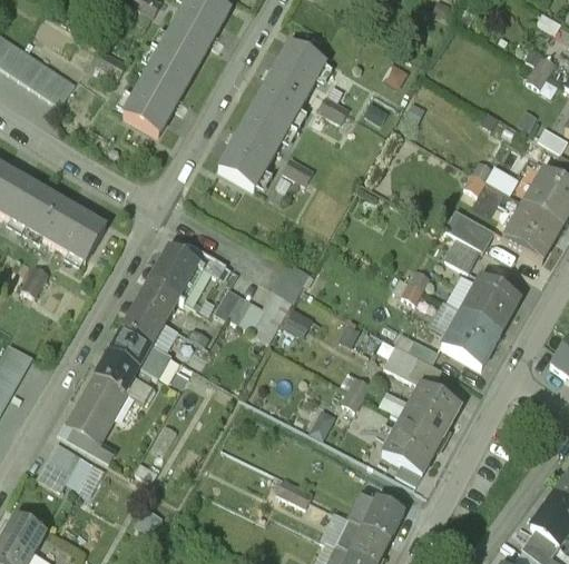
[(160,5),(153,0),(133,0),(130,5),(154,18),(160,5)]
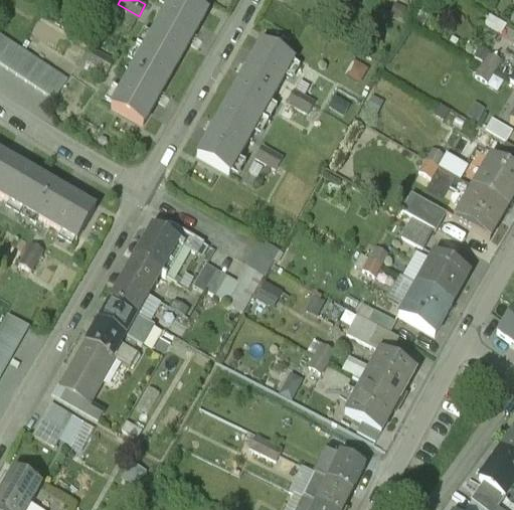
[(206,9),(190,0),(170,0),(144,48),(175,65),(206,9)]
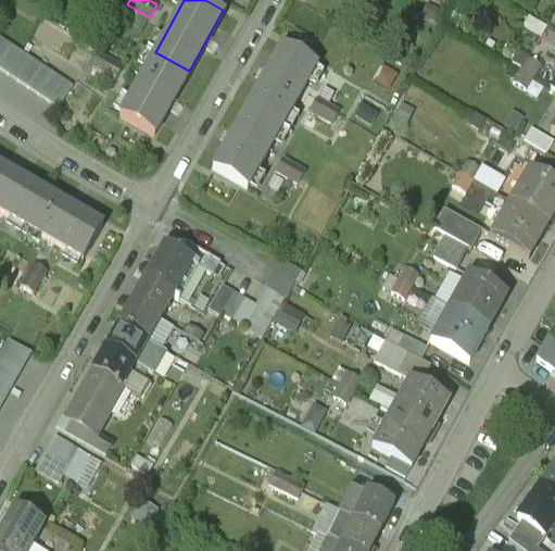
[(0,36),(0,70),(59,108),(74,85),(0,36)]
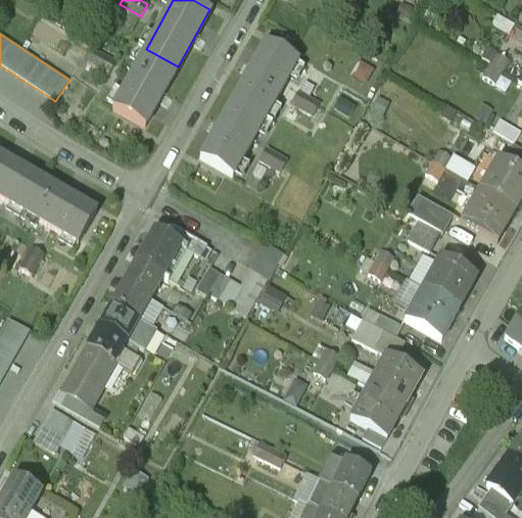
[(297,58),(266,41),(233,98),(265,115),(297,58)]
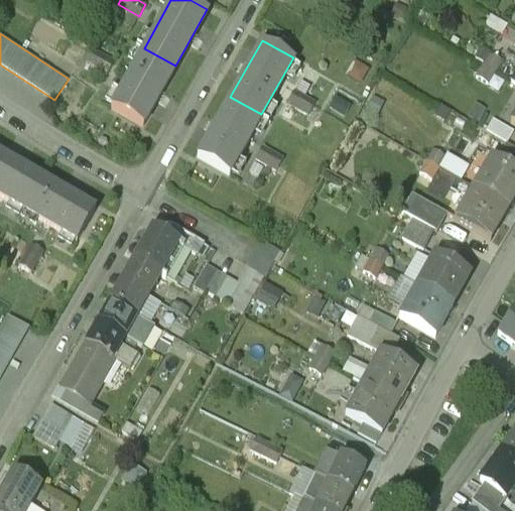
[(114,59),(93,48),(87,60),(108,72),(114,59)]
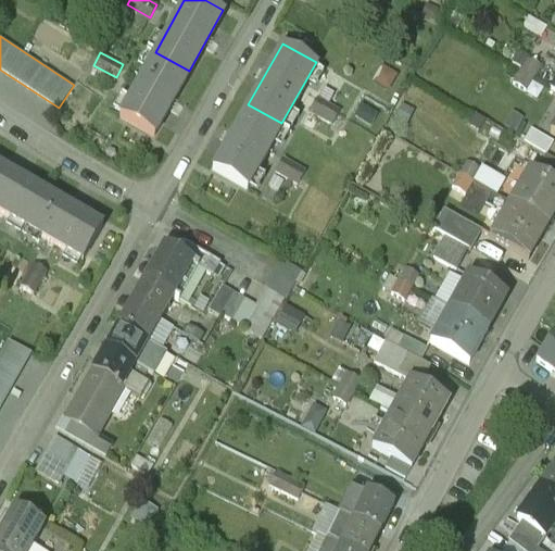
[(189,71),(155,52),(121,113),(154,132),(189,71)]
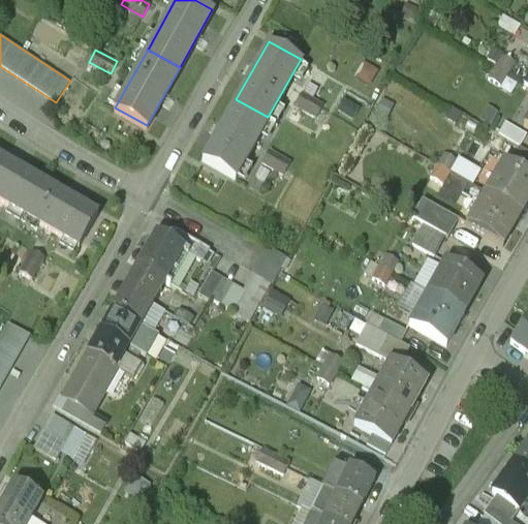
[(515,59),(501,52),(494,64),(507,71),(515,59)]
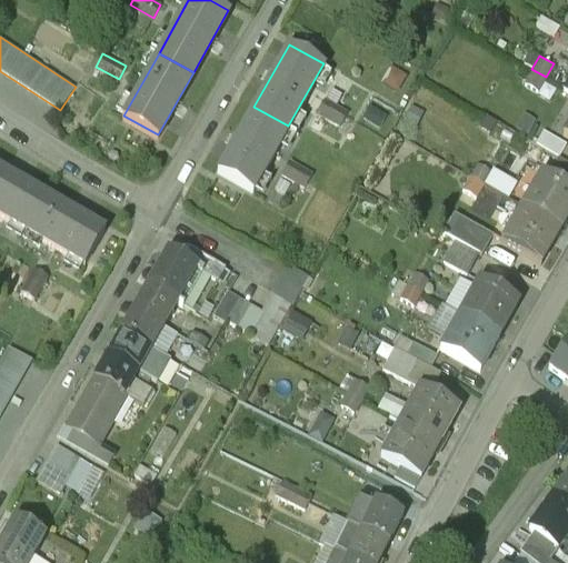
[(396,87),(406,73),(392,62),(382,76),(396,87)]
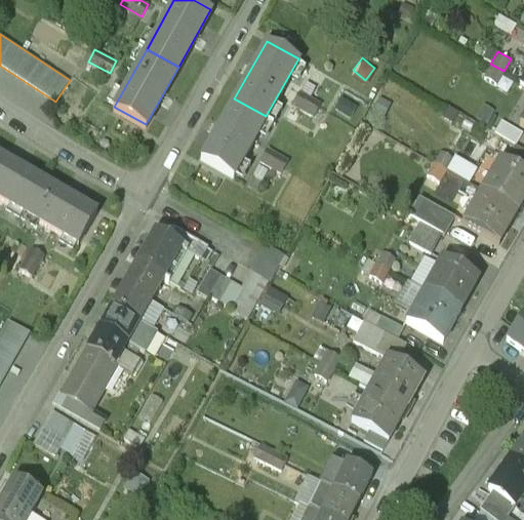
[(504,71),(490,64),(484,76),(496,83),(504,71)]
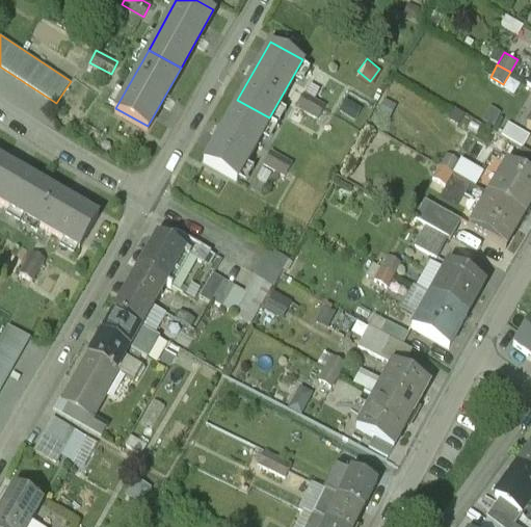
[(325,103),(303,91),(296,104),(318,116),(325,103)]
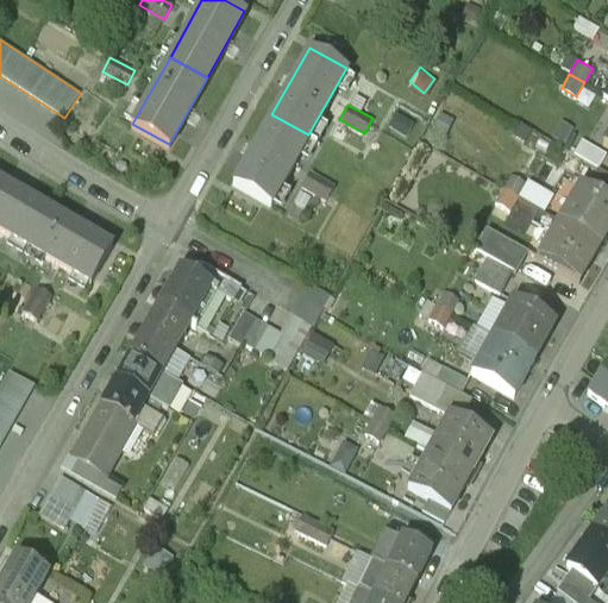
[(308,134),(271,114),(233,181),(270,201),(308,134)]
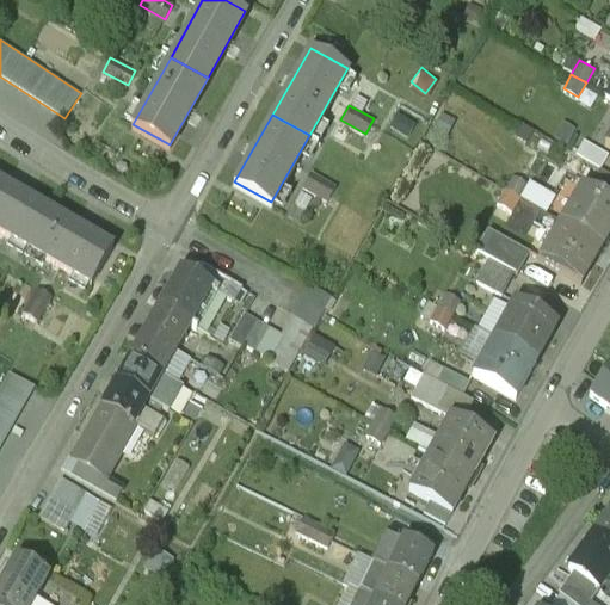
[(609,153),(585,139),(577,153),(599,167),(609,153)]
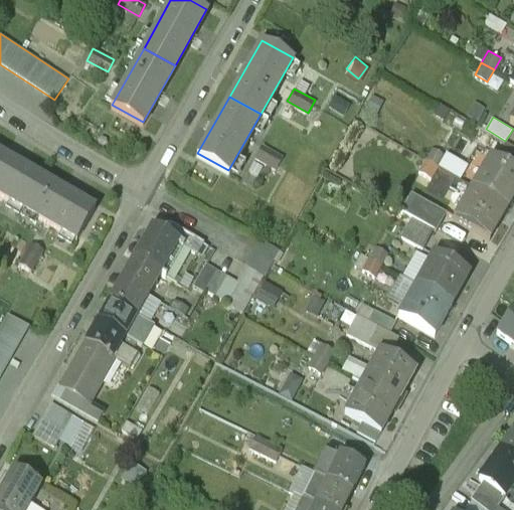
[(513,145),(507,142),(500,154),(513,161),(513,145)]
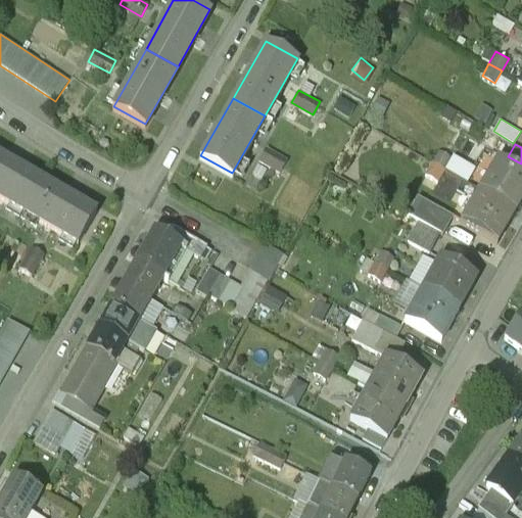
[(287,157),(267,146),(259,158),(281,170),(287,157)]
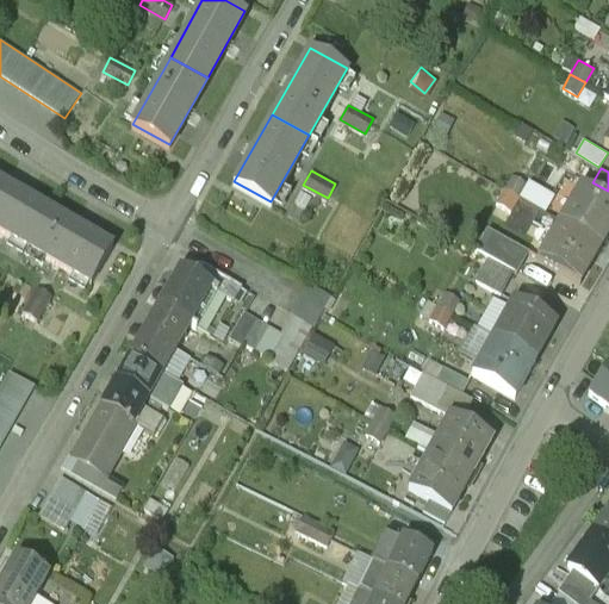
[(527,182),(513,174),(504,187),(519,195),(527,182)]
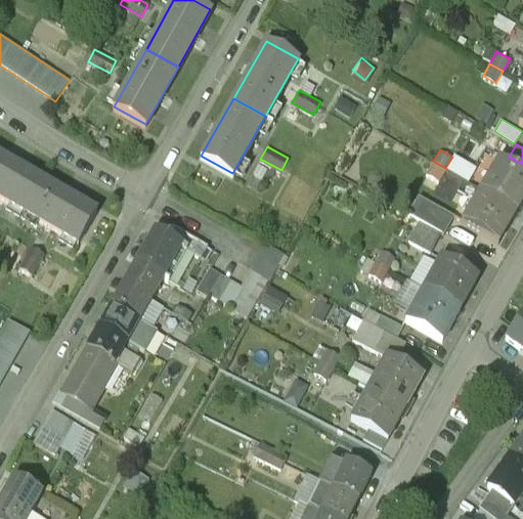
[(0,196),(25,210),(43,179),(0,154),(0,196)]
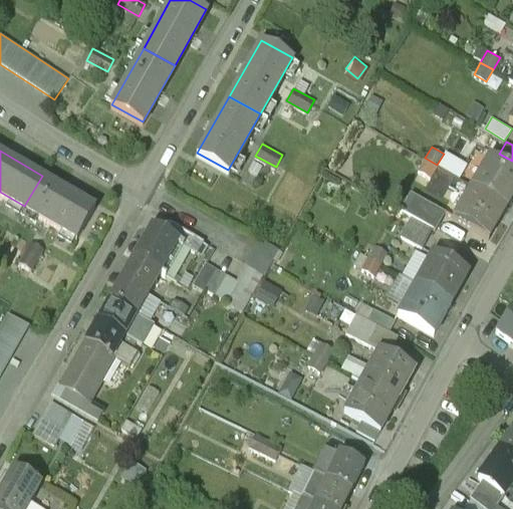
[(465,167),(444,154),(437,165),(459,178),(465,167)]
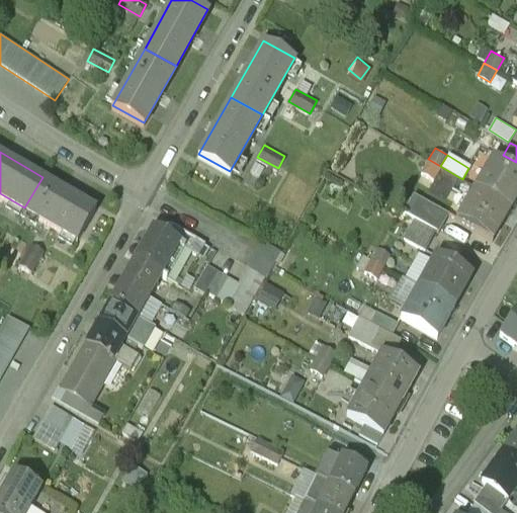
[(516,170),(492,157),(475,186),(510,207),(516,194),(516,170)]
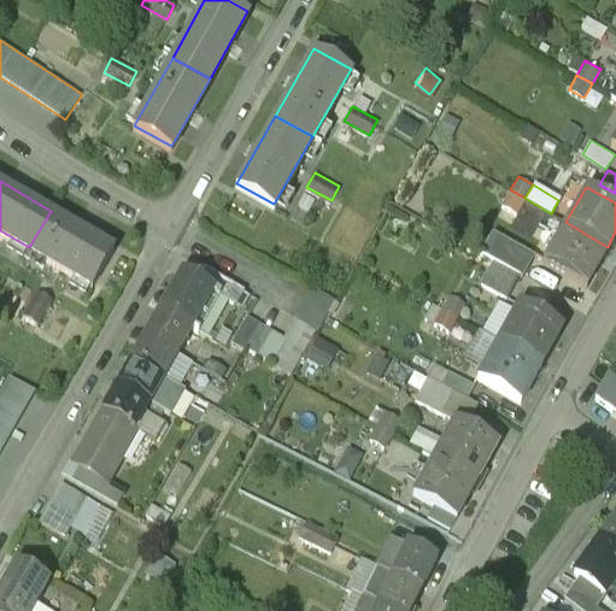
[(524,198),(510,189),(502,204),(516,212),(524,198)]
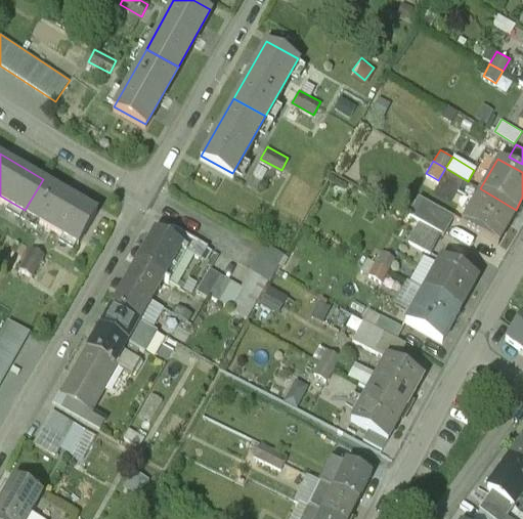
[(78,241),(96,210),(43,179),(25,210),(78,241)]
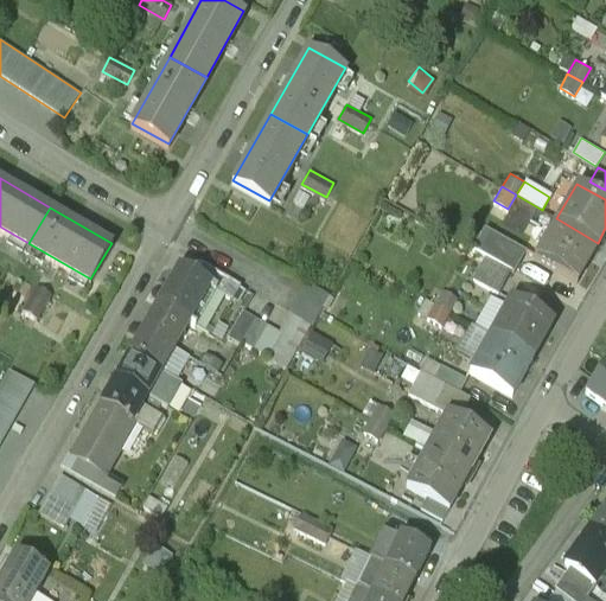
[(598,243),(556,218),(535,255),(576,279),(598,243)]
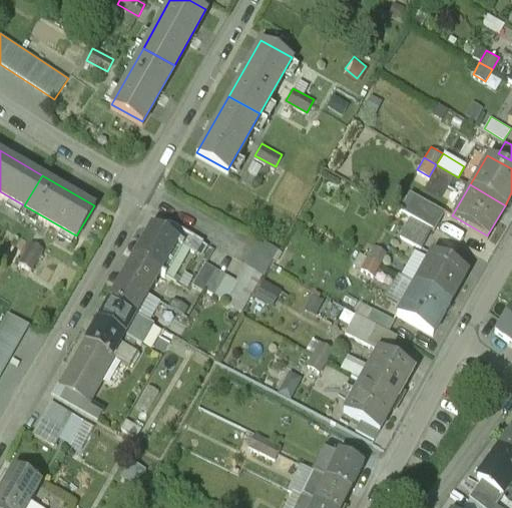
[(444,211),(409,192),(400,208),(434,228),(444,211)]
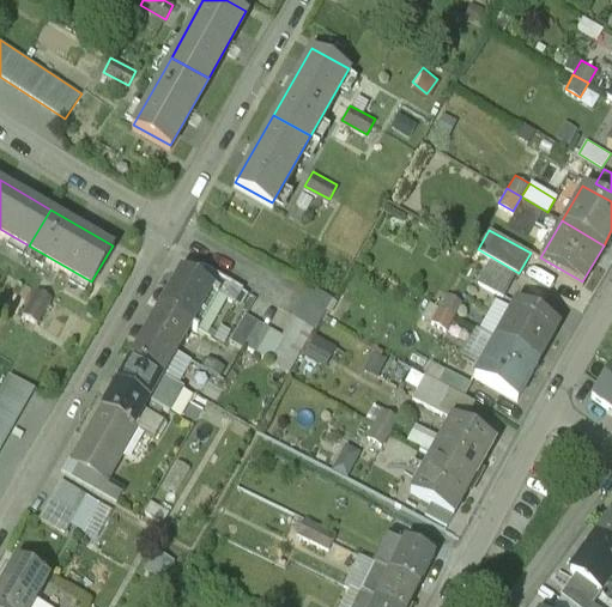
[(243,285),(204,262),(197,274),(217,286),(216,289),(235,299),(243,285)]
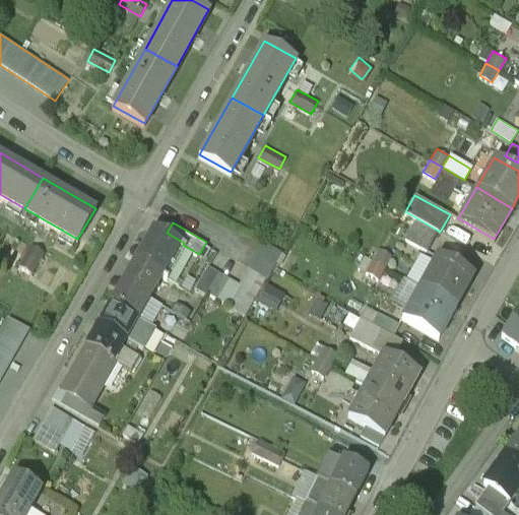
[(154,226),(136,259),(161,273),(165,275),(183,245),(184,243),(167,233),(154,226)]
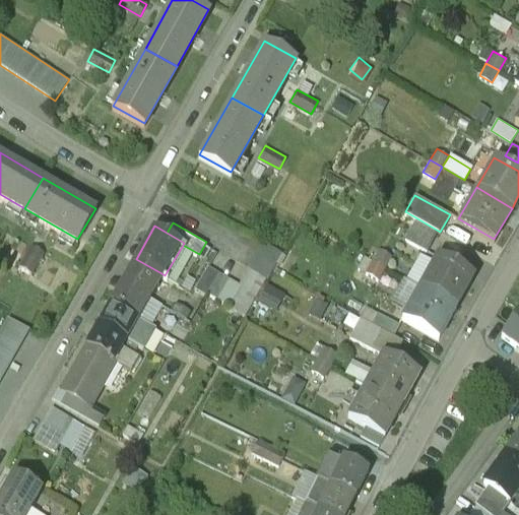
[(263,240),(249,265),(267,275),(281,250),(263,240)]
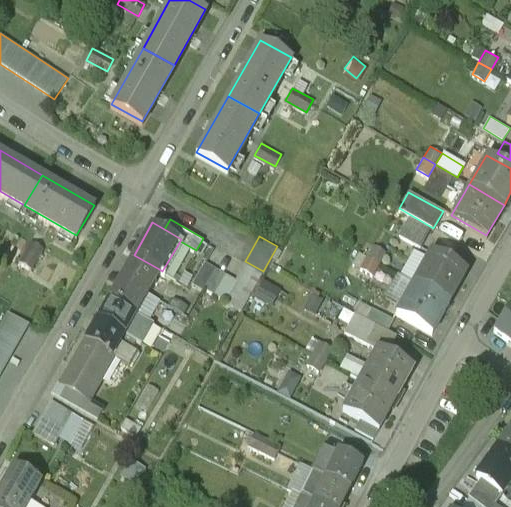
[(32,263),(40,243),(31,239),(22,259),(32,263)]
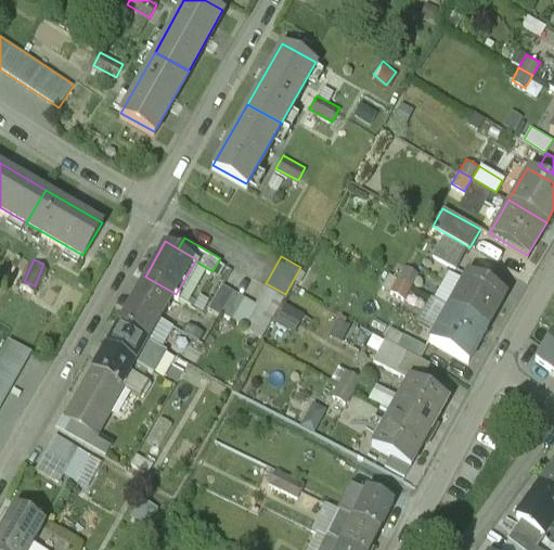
[(417,271),(404,264),(398,277),(411,283),(417,271)]
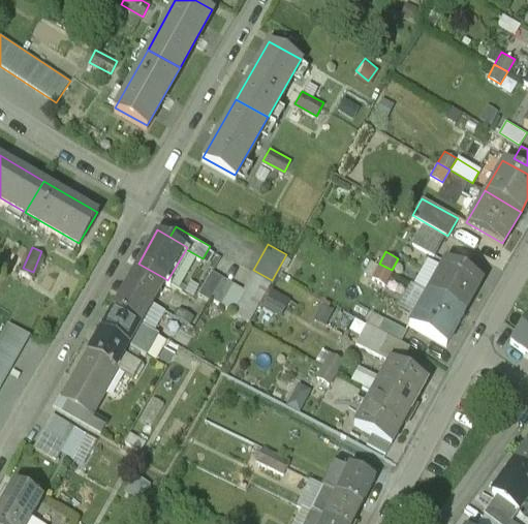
[(482,279),(445,258),(428,290),(464,310),(482,279)]
